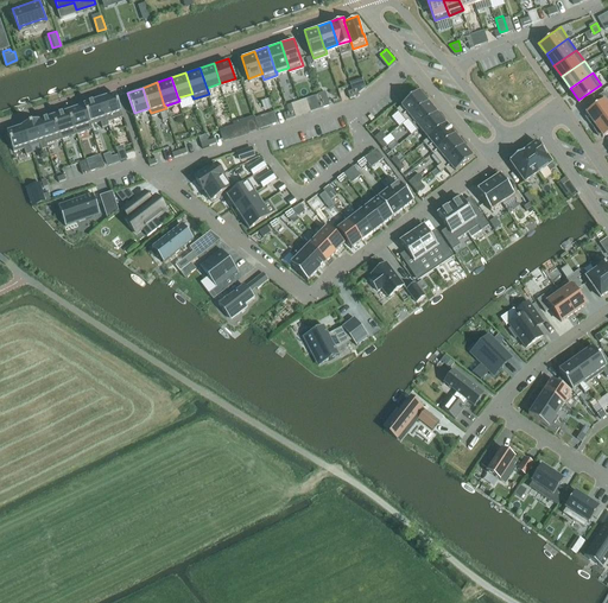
[(322,105),(329,102),(324,88),(317,90),(320,97),(322,105)]
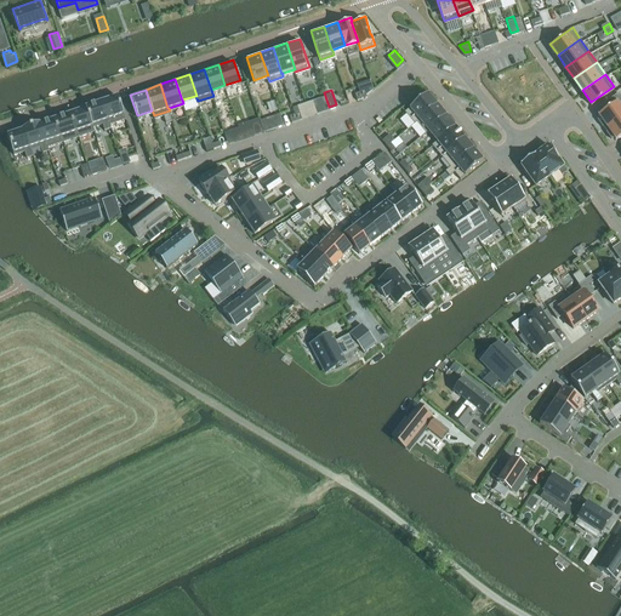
[(427,90),(404,108),(414,120),(416,119),(416,118),(437,101),(427,90)]
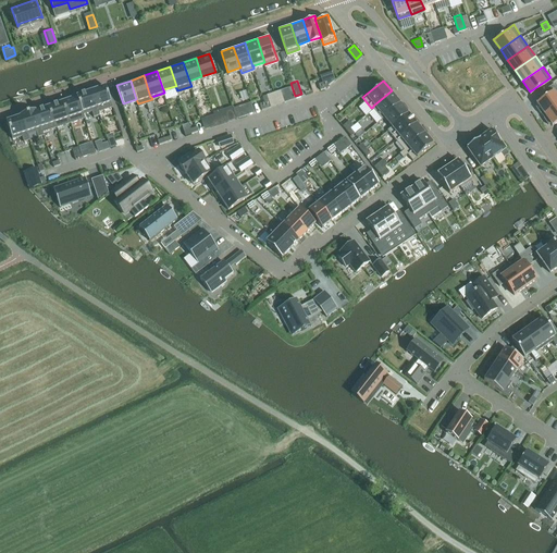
[(536,105),(542,112),(556,101),(556,84),(554,81),(544,88),(547,93),(536,100),(537,102),(536,105)]
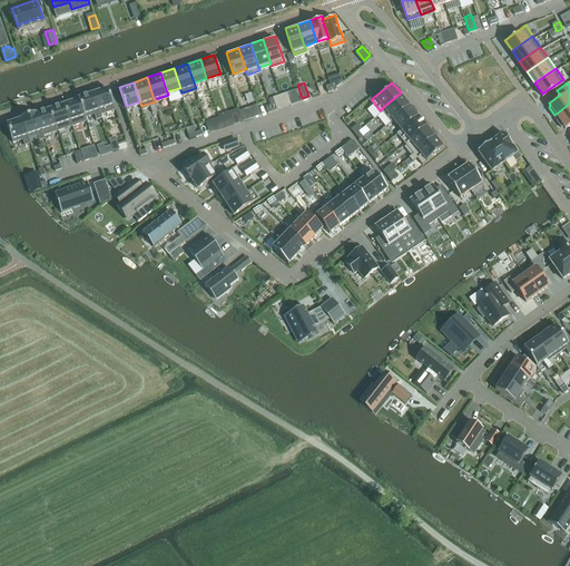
[(108,85),(92,90),(98,107),(100,111),(115,106),(114,101),(108,85)]
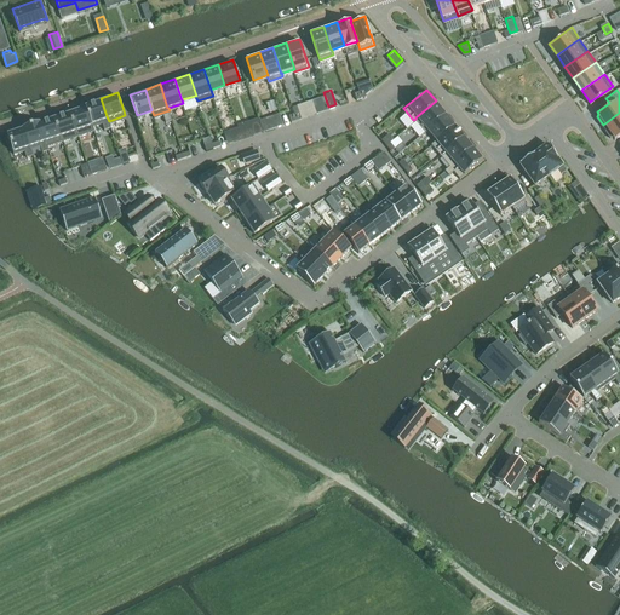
[(101,98),(85,103),(85,104),(86,104),(91,121),(92,121),(92,122),(92,124),(102,120),(104,126),(110,125),(109,121),(107,116),(101,98)]
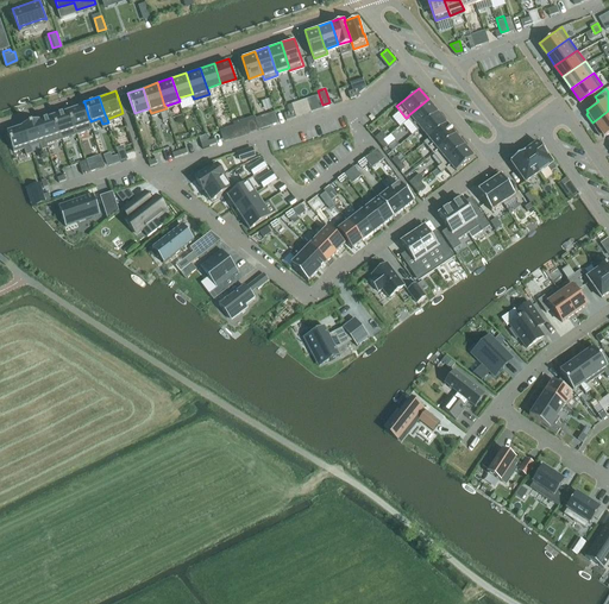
[(428,99),(408,115),(408,117),(418,127),(420,125),(419,125),(438,111),(428,99)]
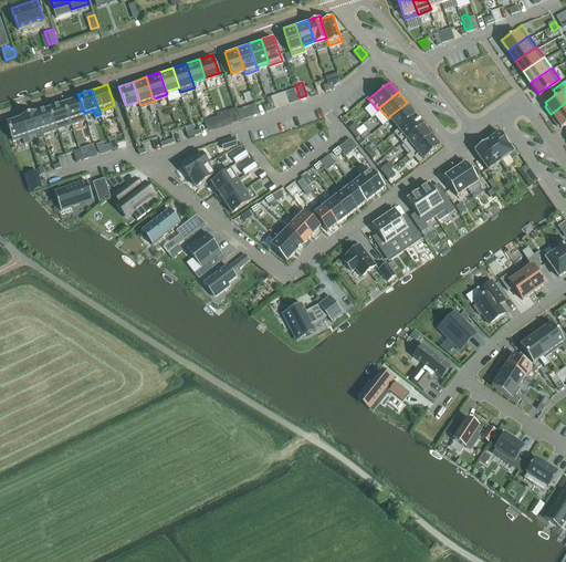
[(77,95),(64,101),(70,116),(71,122),(86,116),(84,113),(84,112),(84,111),(83,111),(79,95),(77,95)]
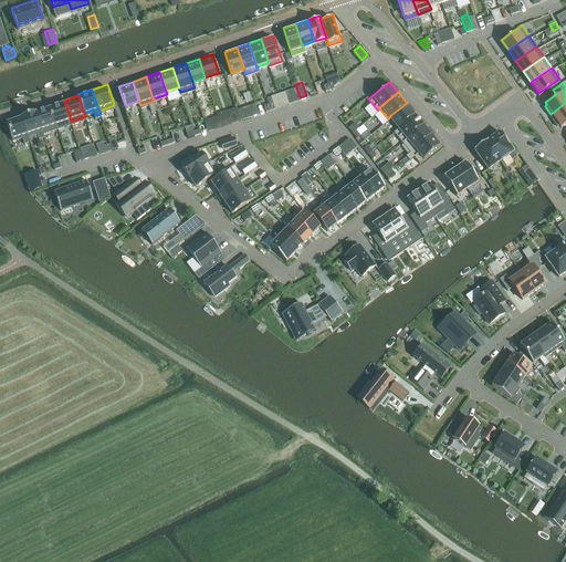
[(64,101),(50,105),(55,122),(56,126),(71,122),(70,116),(64,101)]
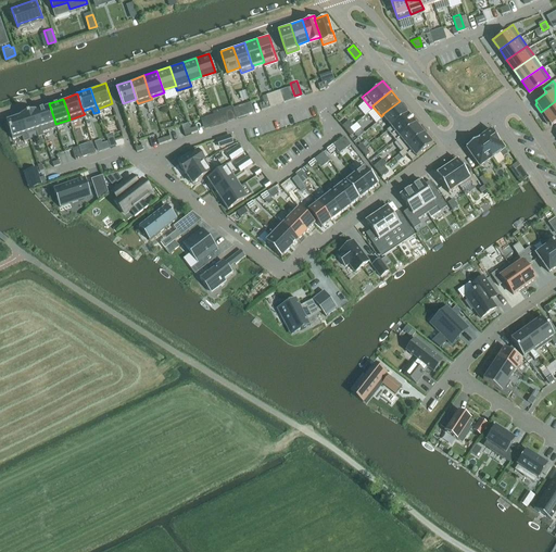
[(236,115),(247,112),(242,101),(232,105),(236,115)]
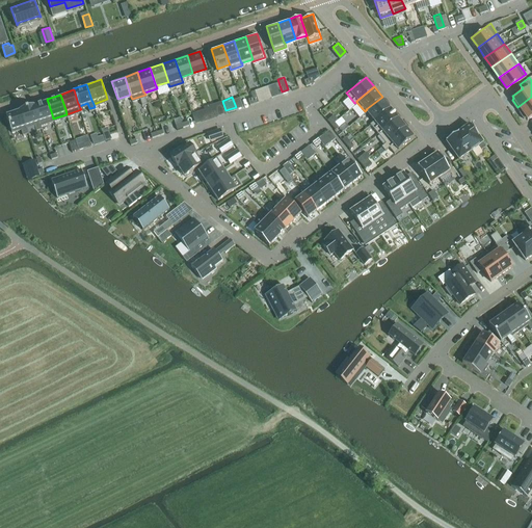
[(382,97),(366,109),(367,109),(374,119),(390,106),(382,97)]
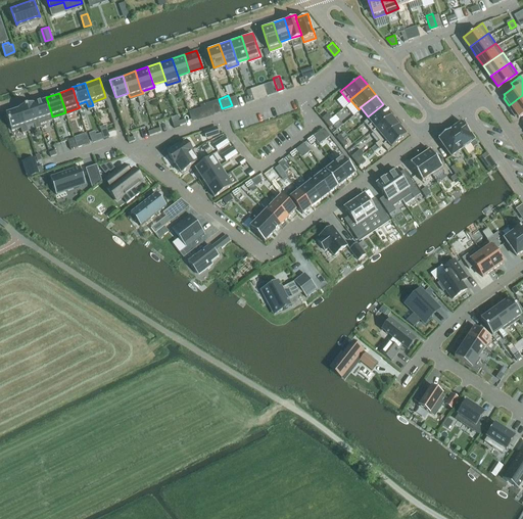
[(522,95),(509,105),(515,113),(516,112),(518,114),(522,111),(522,95)]
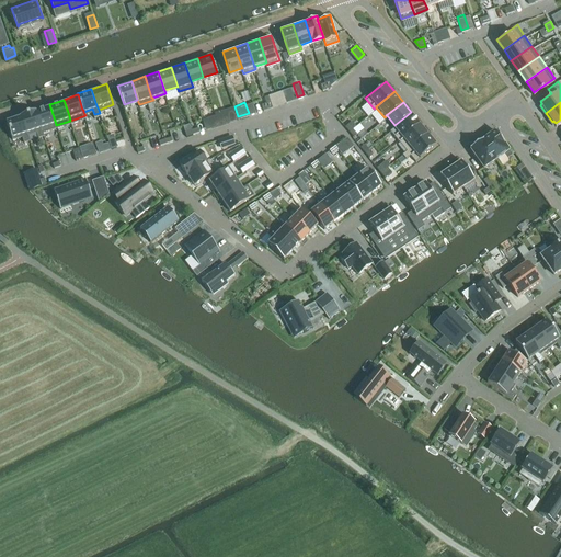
[(35,109),(41,125),(42,131),(56,125),(55,121),(49,104),(35,109)]
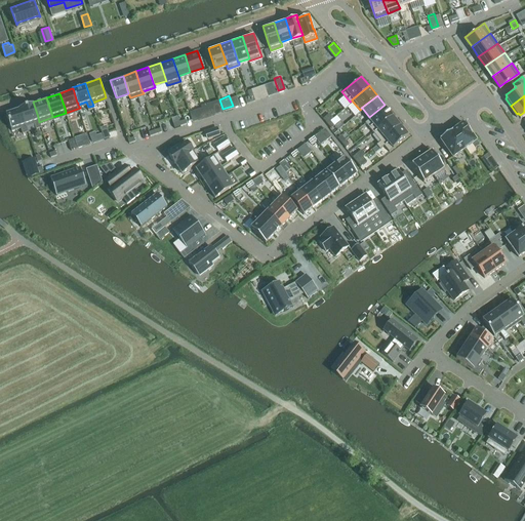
[(33,101),(18,106),(18,107),(19,107),(25,122),(25,124),(34,121),(35,126),(40,124),(39,122),(38,117),(33,102),(33,101)]
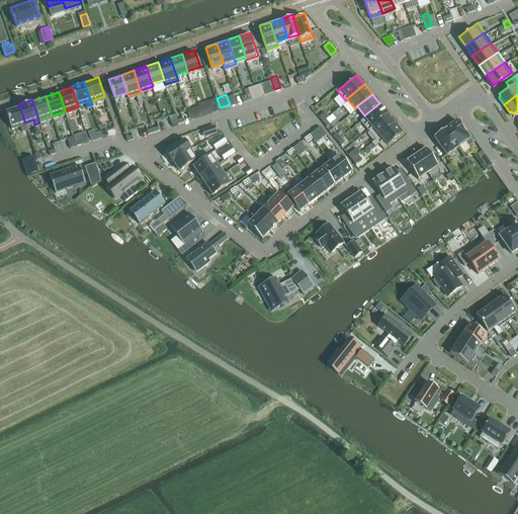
[(199,105),(202,113),(212,110),(209,102),(199,105)]
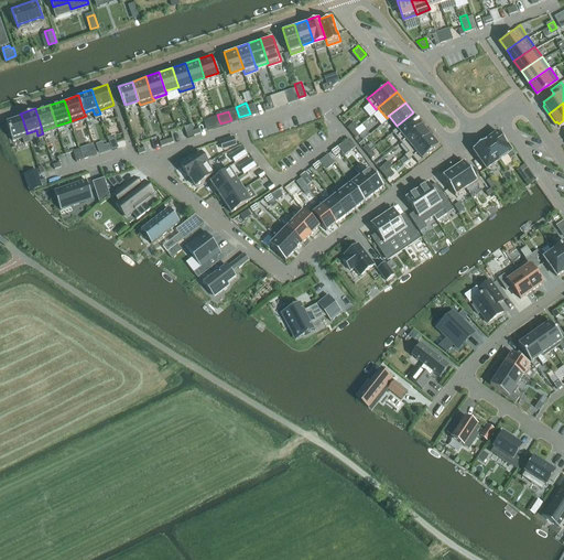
[(210,115),(214,126),(220,124),(217,115),(216,112),(210,115)]
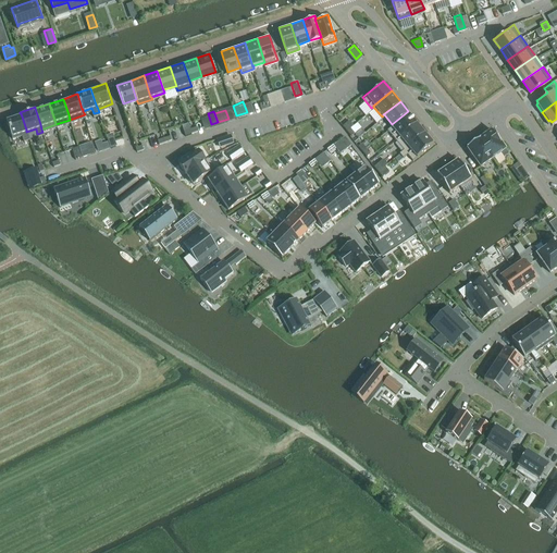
[(408,111),(392,124),(387,127),(396,137),(417,121),(408,111)]
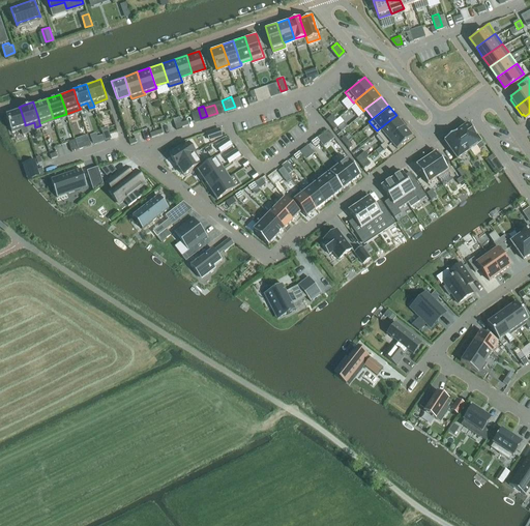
[(19,108),(5,112),(10,127),(11,129),(21,126),(23,132),(27,129),(25,125),(25,123),(20,108),(19,108)]
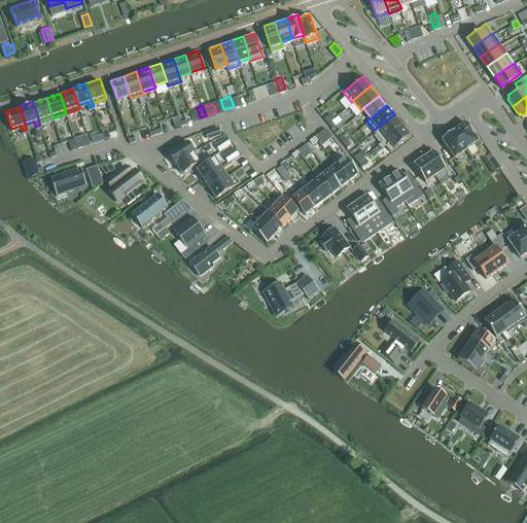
[(335,116),(330,111),(324,116),(328,121),(331,118),(335,116)]
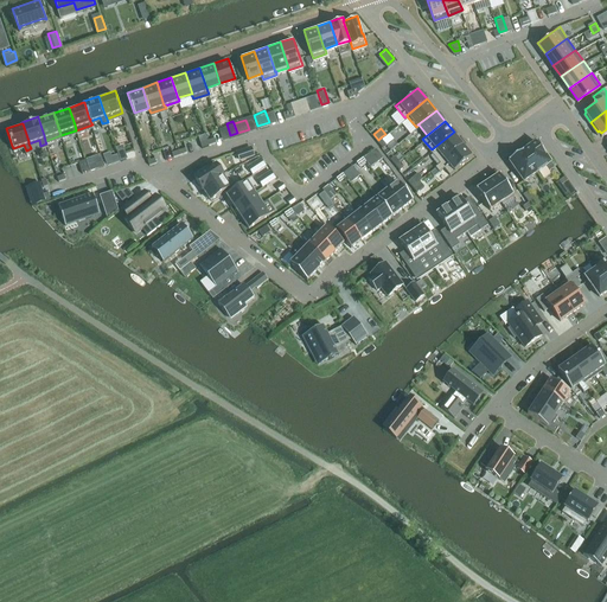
[(454,132),(432,149),(440,160),(462,142),(454,132)]
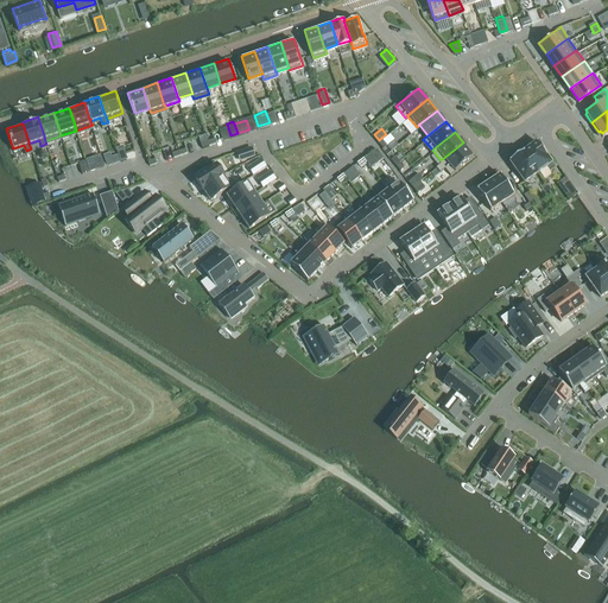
[(537,138),(523,148),(538,170),(546,163),(550,167),(555,164),(537,138)]
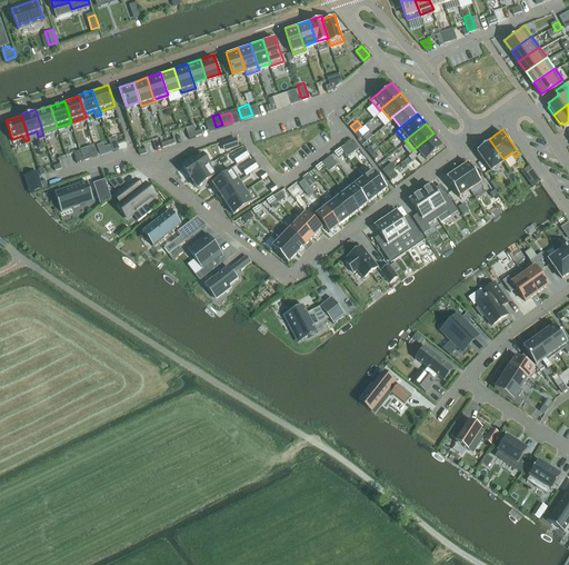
[(433,134),(412,150),(408,154),(411,158),(416,155),(421,161),(442,144),(433,134)]
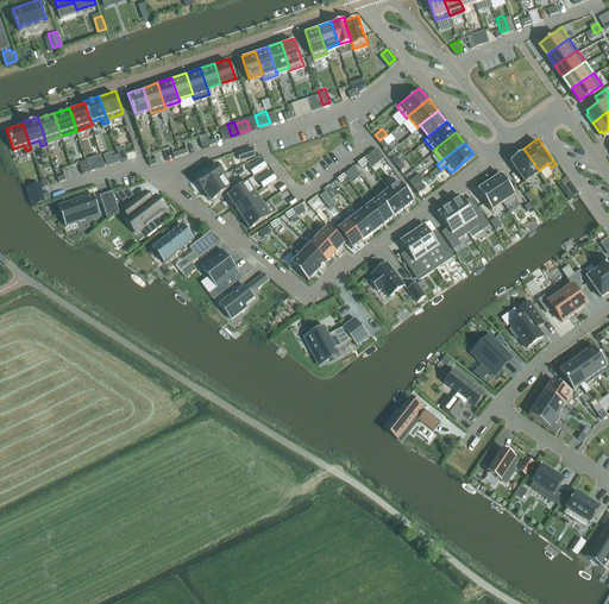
[(252,145),(238,150),(240,157),(255,152),(252,145)]
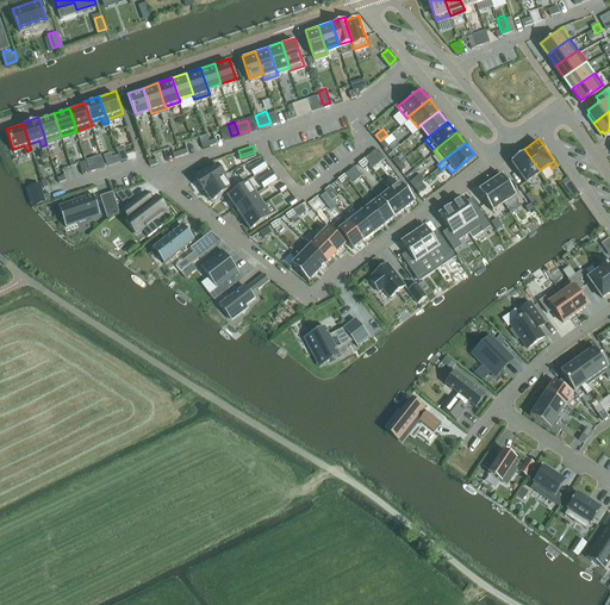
[(379,160),(384,155),(377,145),(372,150),(379,160)]
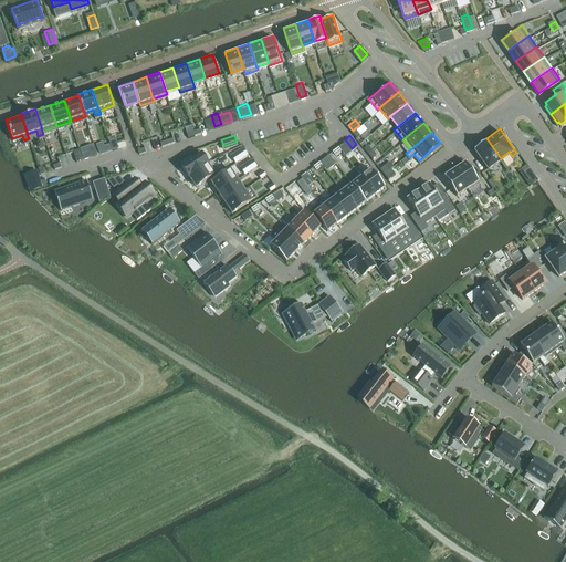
[(488,167),(501,158),(486,138),(473,147),(488,167)]
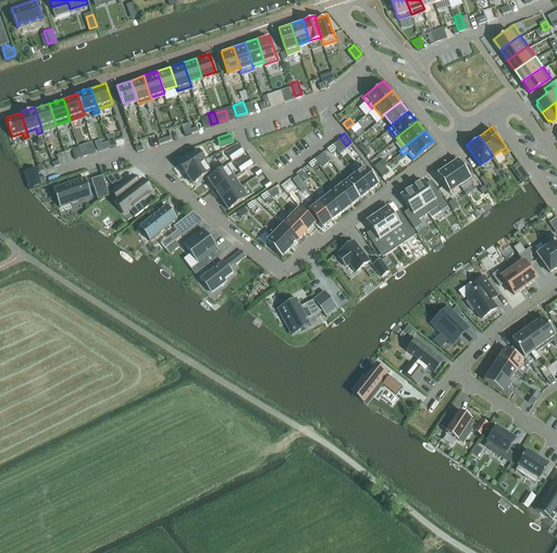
[(238,143),(227,150),(232,157),(243,149),(238,143)]
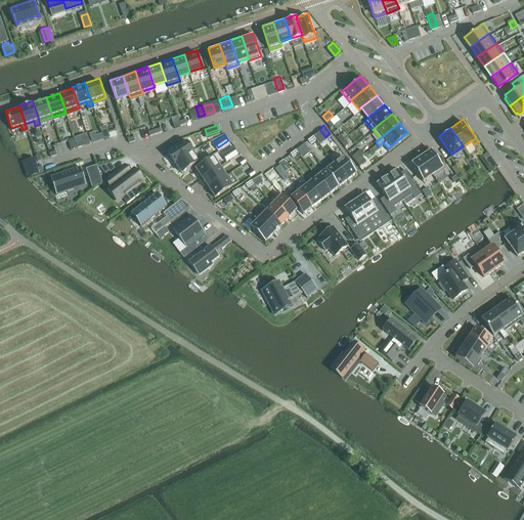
[(173,147),(168,152),(175,162),(175,161),(192,148),(186,139),(180,143),(178,141),(172,146),(173,147)]
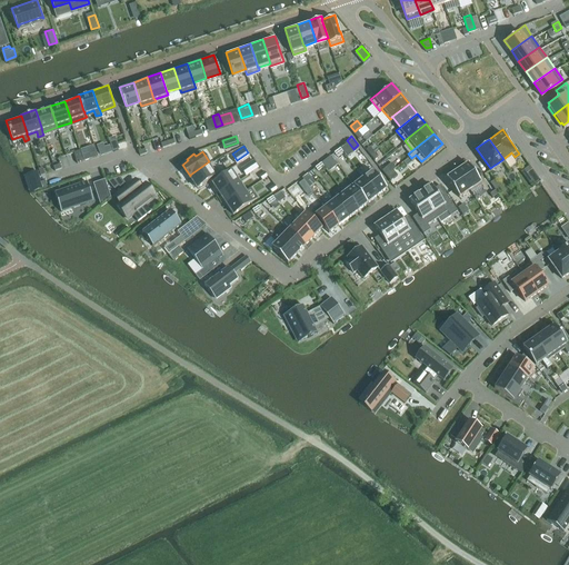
[(332,164),(336,160),(330,152),(327,156),(332,164)]
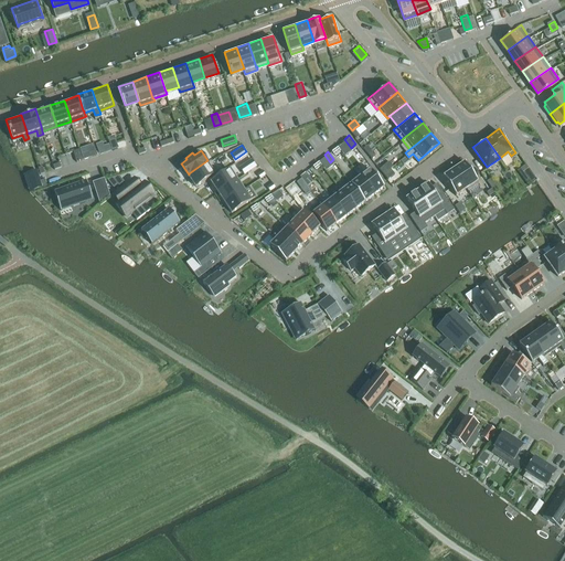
[(252,157),(240,165),(244,170),(255,162),(252,157)]
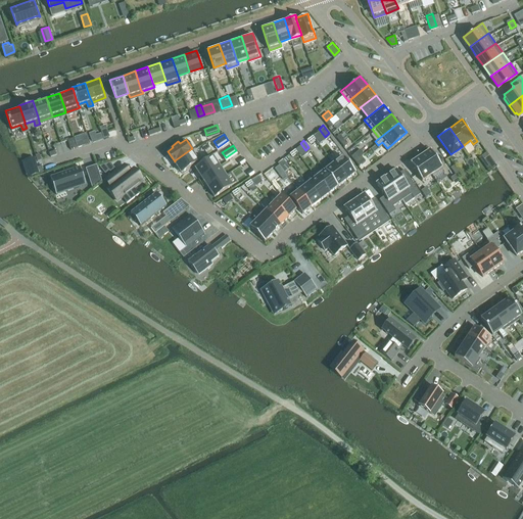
[(419,151),(430,170),(431,172),(441,164),(429,145),(419,151)]
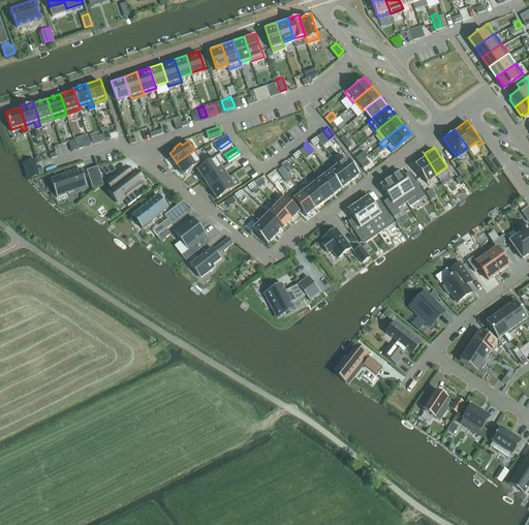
[(194,150),(177,162),(183,172),(204,157),(197,148),(194,150)]
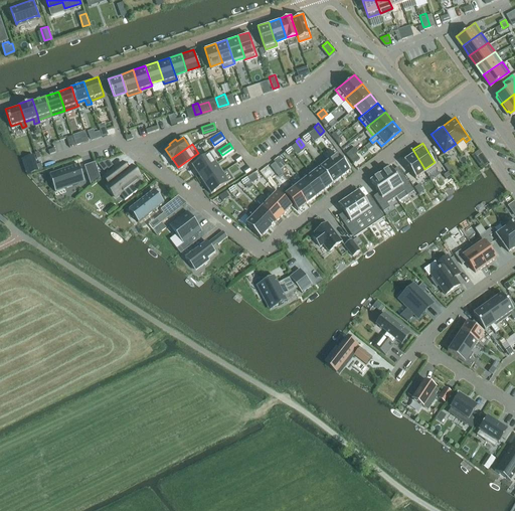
[(354,145),(349,149),(352,153),(355,151),(358,149),(354,145)]
